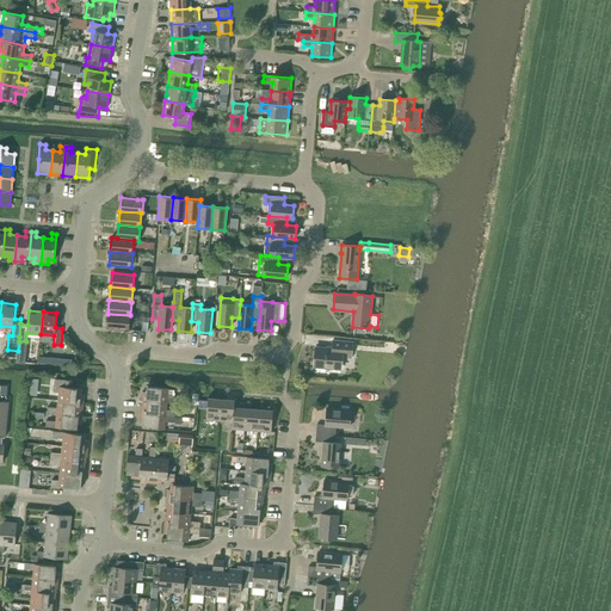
[(106,327),(129,329),(130,315),(107,314),(106,327)]
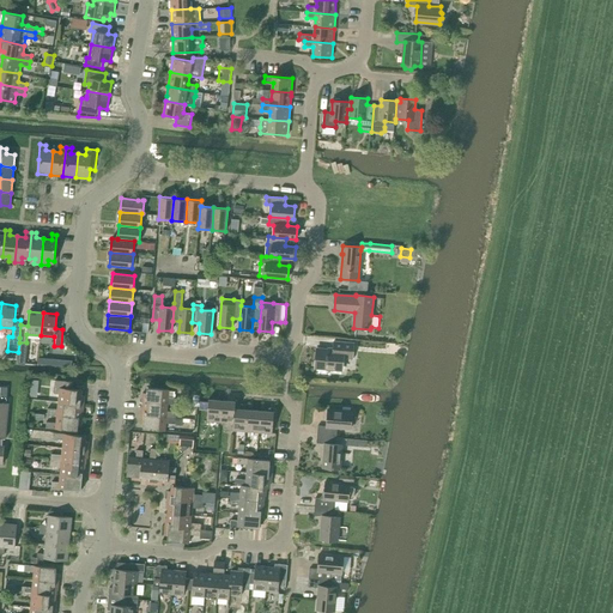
[(333,350),(319,349),(316,368),(340,370),(341,358),(353,359),(354,343),(334,341),(333,350)]
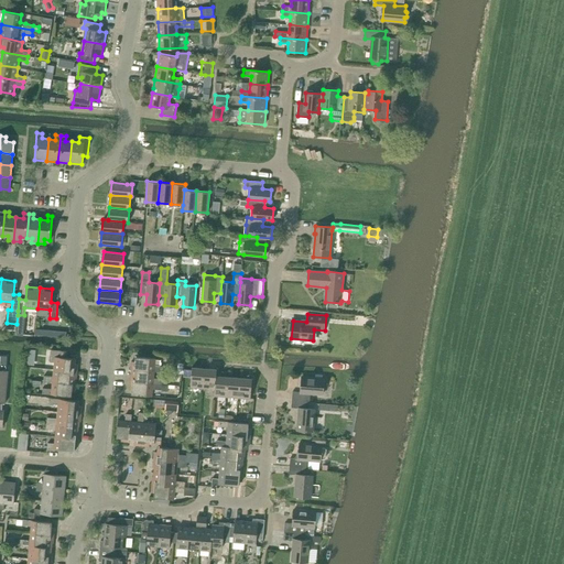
[(23,336),(23,335),(24,327),(17,326),(15,335),(23,336)]
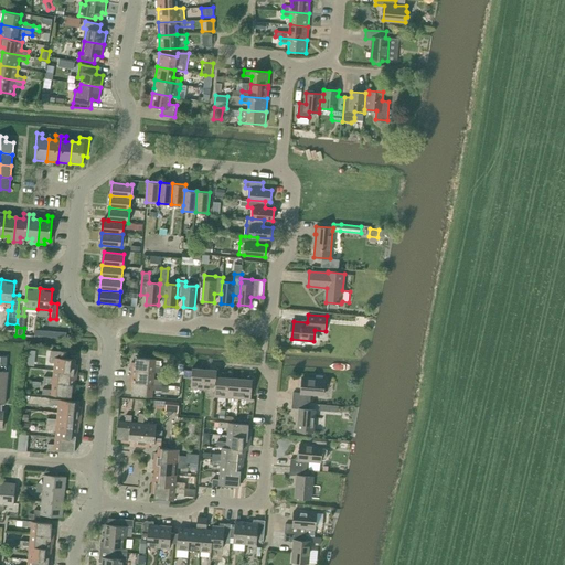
[(65,358),(65,351),(51,350),(50,362),(54,363),(54,370),(77,372),(77,364),(74,364),(74,359),(65,358)]
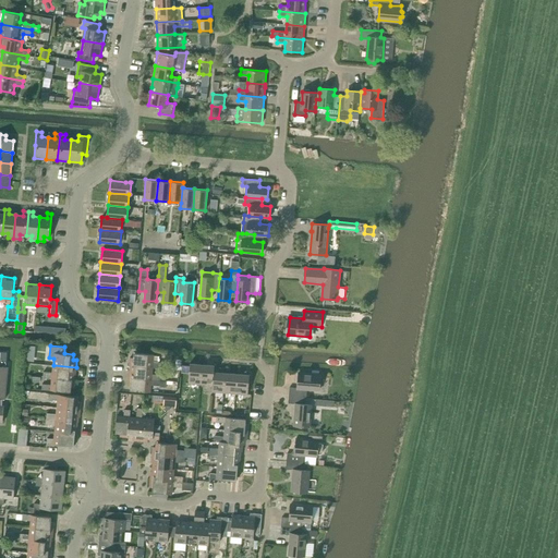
[(130,365),(134,366),(134,365),(153,367),(161,368),(162,362),(153,362),(154,354),(135,353),(134,358),(130,358),(130,365)]
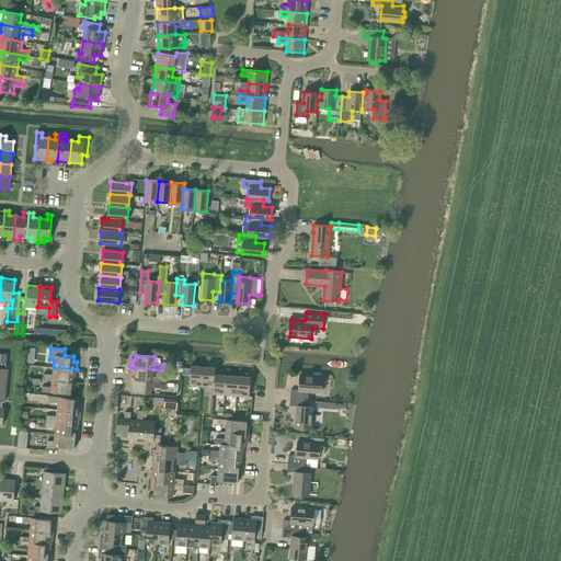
[(202,386),(203,366),(191,365),(190,385),(202,386)]
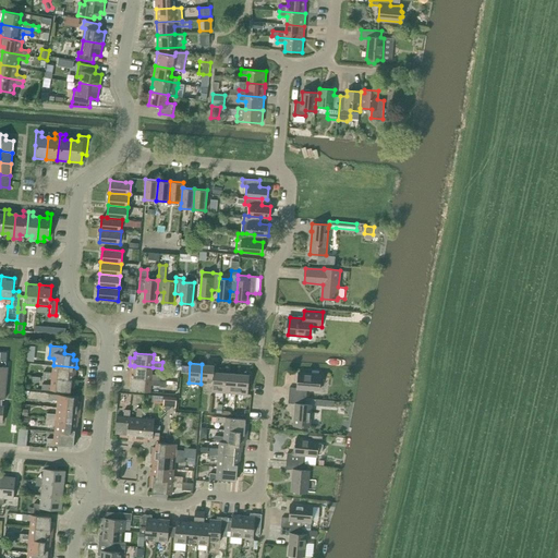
[(215,365),(202,364),(201,384),(213,385),(214,372),(215,365)]
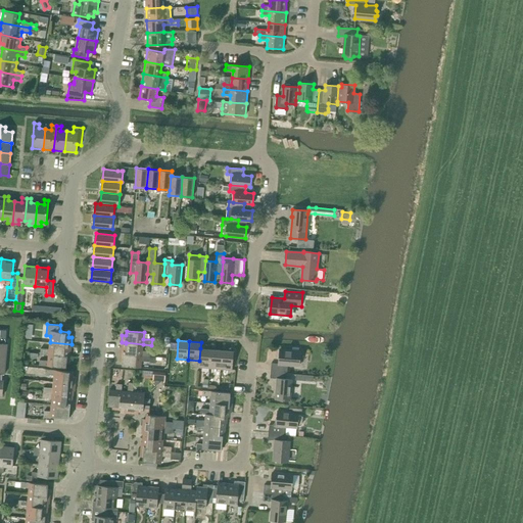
[(40,353),(49,354),(49,353),(66,355),(66,351),(70,351),(72,344),(50,342),(49,348),(41,348),(40,353)]
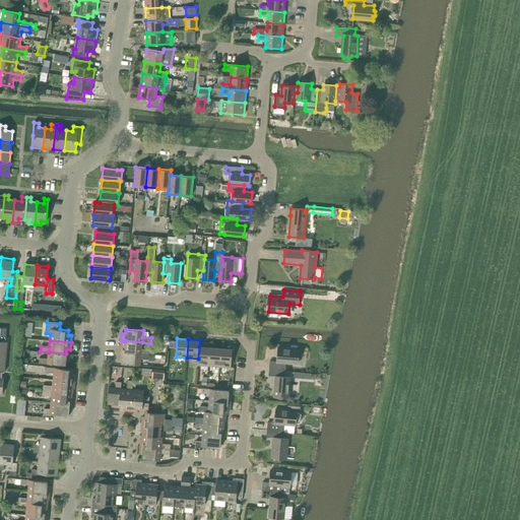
[(120,344),(120,351),(149,354),(149,349),(141,348),(142,342),(125,340),(125,341),(124,344),(120,344)]
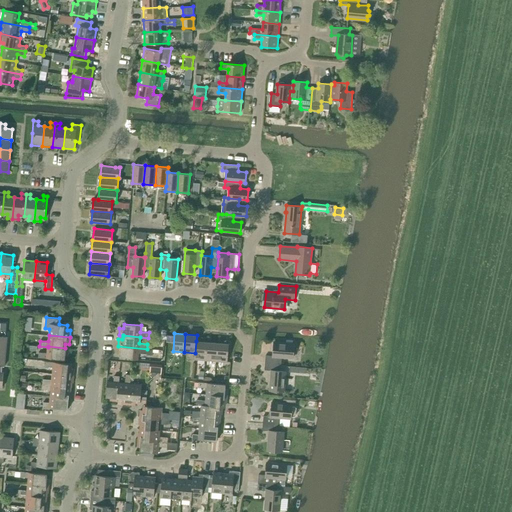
[(195,353),(194,359),(205,360),(207,342),(196,341),(195,353)]
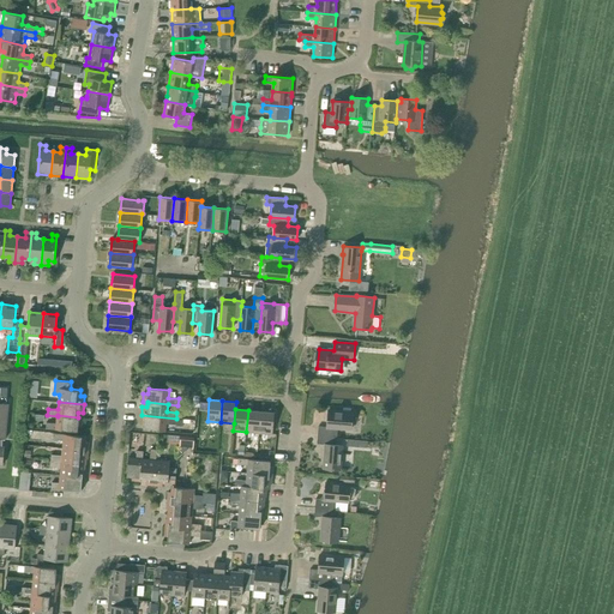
[(262,411),(248,410),(246,432),(259,433),(262,411)]
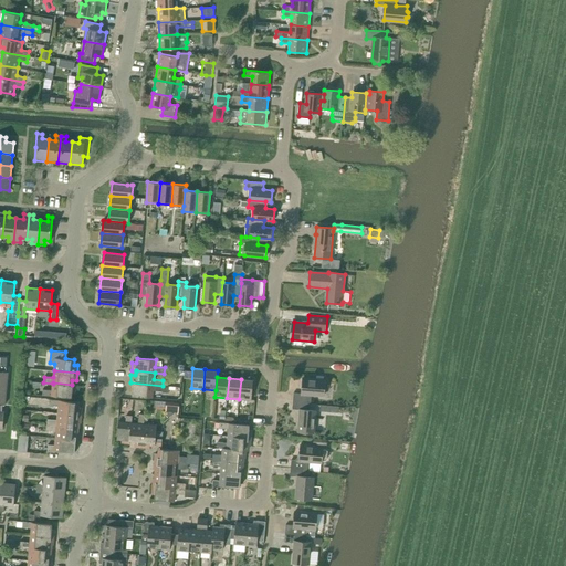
[(294,392),(293,400),(311,402),(312,395),(324,396),(325,380),(303,378),(302,394),(294,392)]
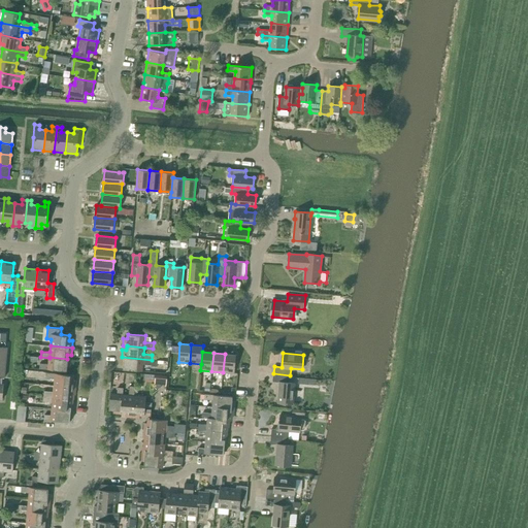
[(236,355),(225,354),(223,372),(234,373),(236,355)]
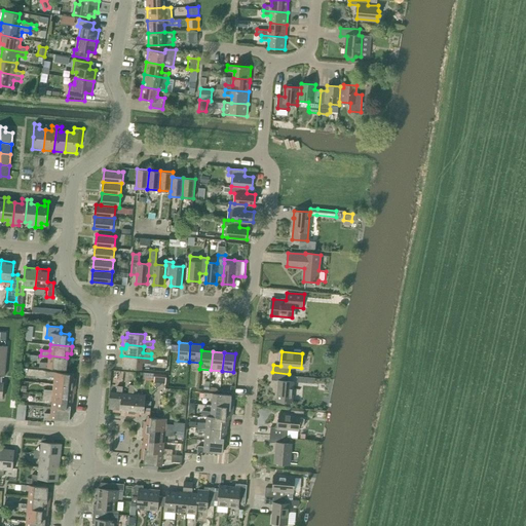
[(67,358),(49,355),(49,357),(48,363),(40,362),(39,367),(66,370),(66,365),(70,365),(71,358),(67,358)]
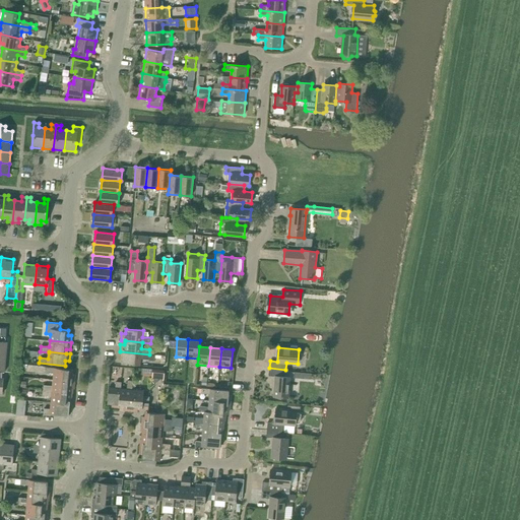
[(120,351),(119,359),(123,360),(122,364),(140,366),(140,359),(149,360),(149,354),(120,351)]
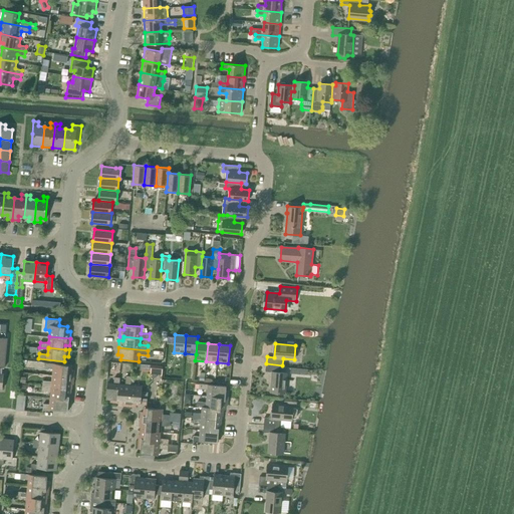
[(53,368),(52,374),(73,376),(74,369),(70,369),(71,365),(45,362),(44,367),(53,368)]
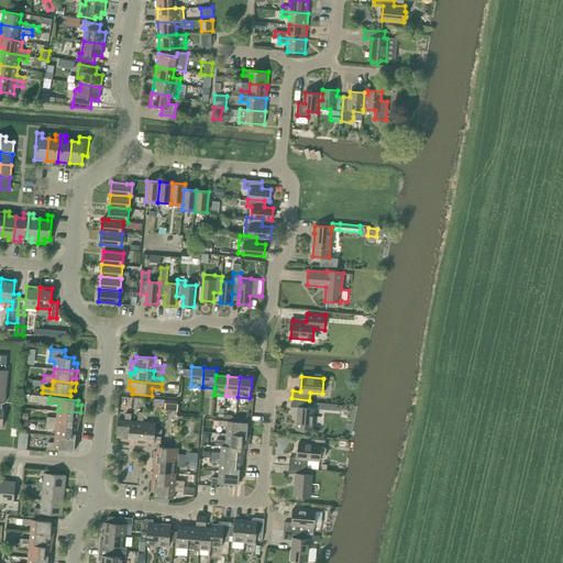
[(309,401),(309,400),(291,398),(290,407),(299,407),(297,429),(312,430),(315,408),(309,408),(309,401)]
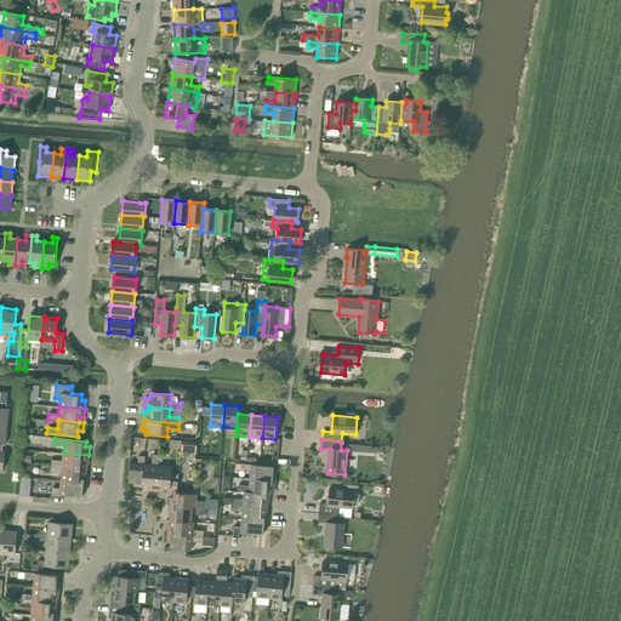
[(181,450),(197,451),(197,443),(182,442),(181,450)]
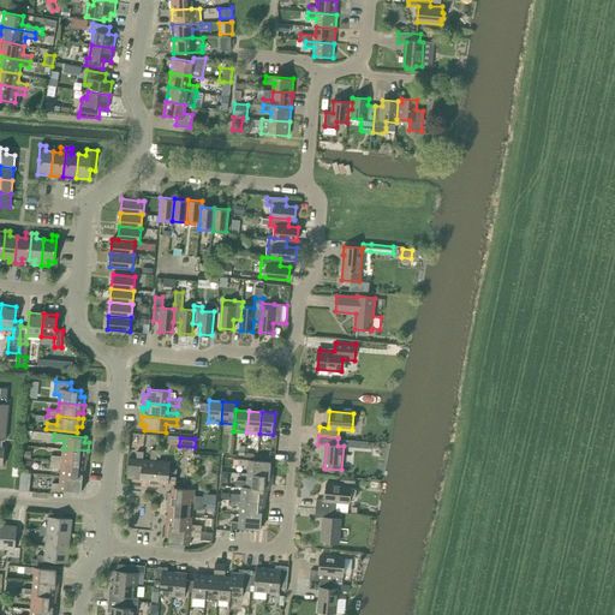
[(52,461),(83,464),(83,459),(88,460),(88,451),(63,448),(63,457),(52,455),(52,461)]
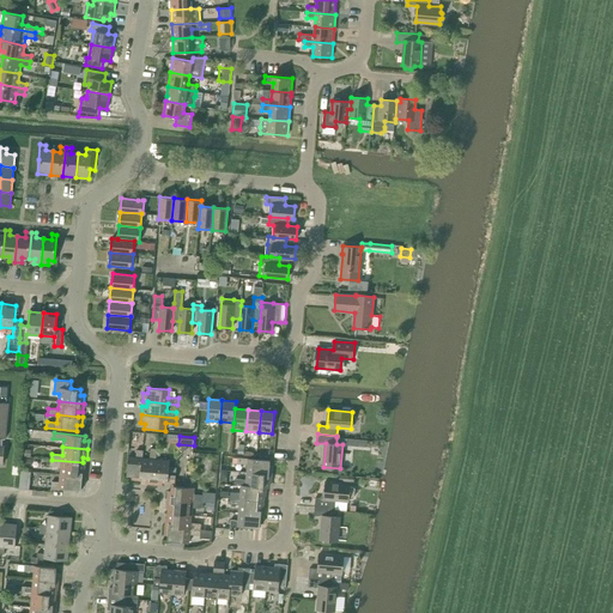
[(153,484),(156,459),(157,448),(151,448),(150,459),(143,457),(140,480),(141,478),(145,479),(145,484),(153,484)]
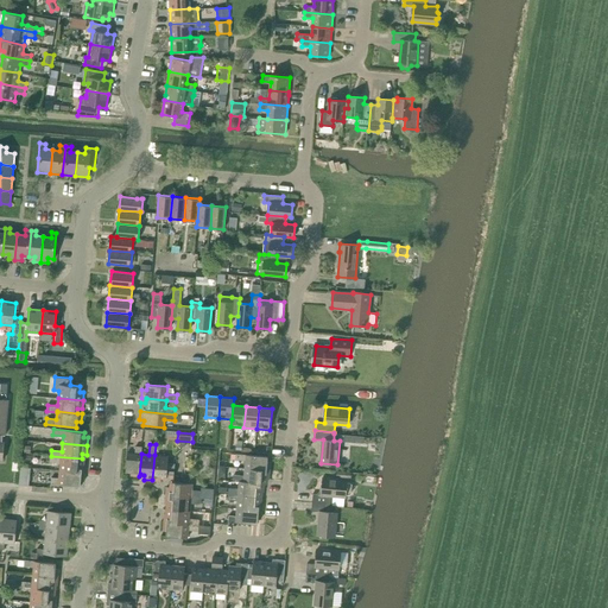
[(141,454),(143,447),(135,447),(135,454),(127,453),(126,470),(131,470),(131,475),(139,476),(141,454)]
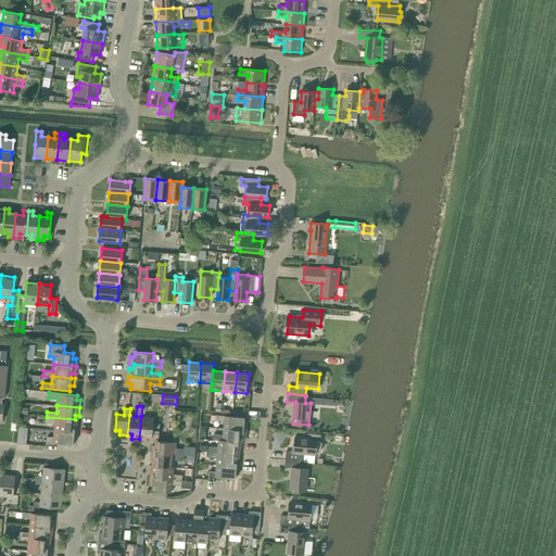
[(216,415),(215,420),(225,421),(224,428),(247,430),(248,422),(243,422),(243,418),(243,417),(216,415)]
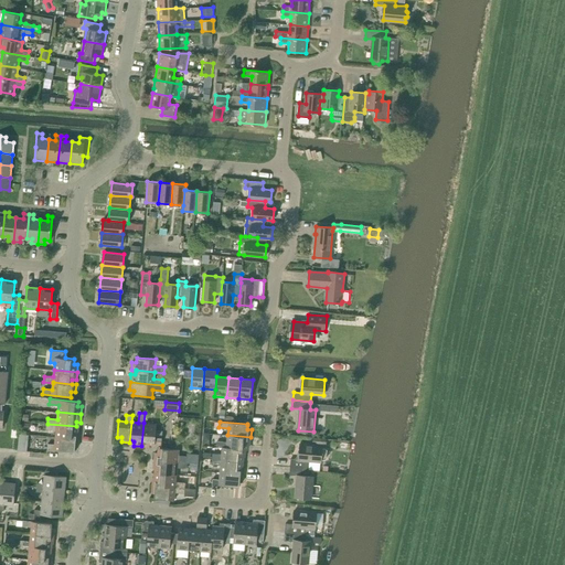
[(141,446),(149,447),(150,443),(161,444),(162,430),(156,430),(157,424),(144,423),(141,446)]
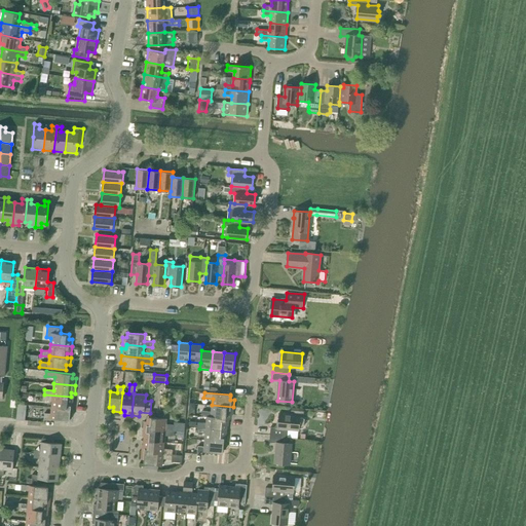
[(52,401),(51,407),(73,409),(74,402),(70,402),(71,397),(44,395),(43,400),(52,401)]
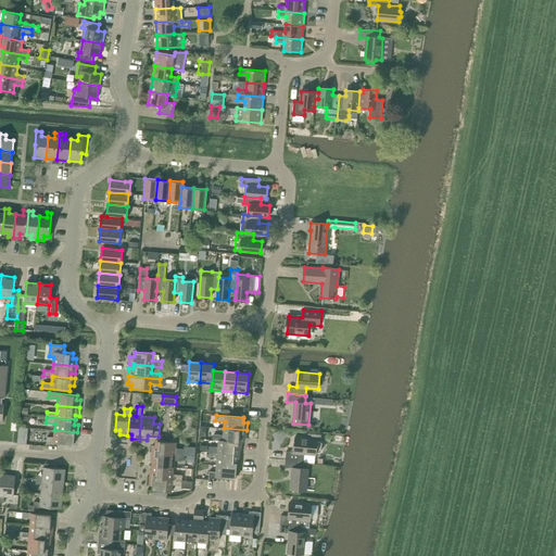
[(26,444),(28,428),(20,427),(17,443),(26,444)]
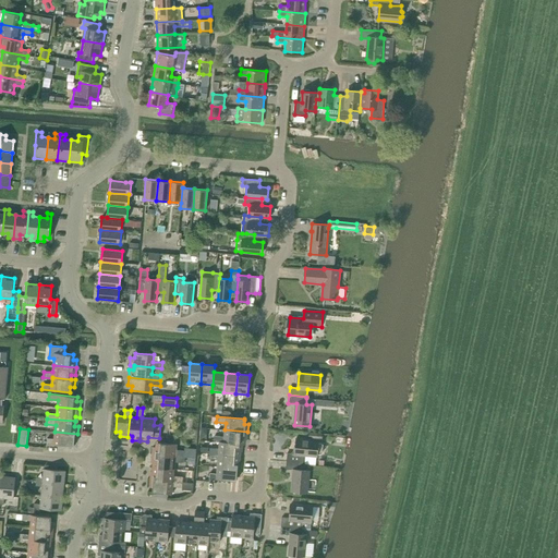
[(214,441),(219,441),(242,444),(243,439),(247,439),(247,432),(225,429),(225,436),(215,436),(214,441)]
